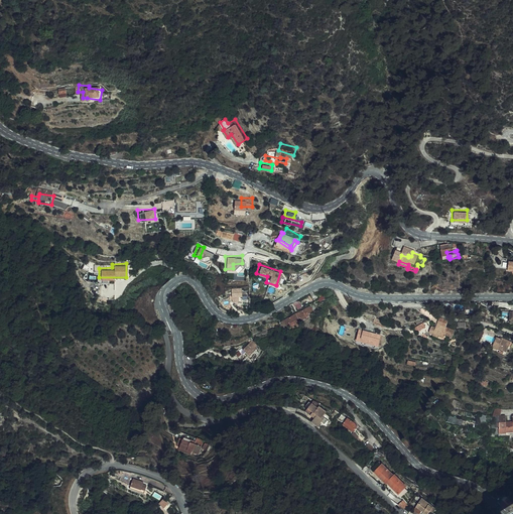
[(295,314),(294,313),(283,319),(286,324),(289,322),(290,324),(297,319),(296,317),(299,315),(301,317),(309,312),(307,309),(313,306),(310,302),(297,311),(298,312),(295,314)]
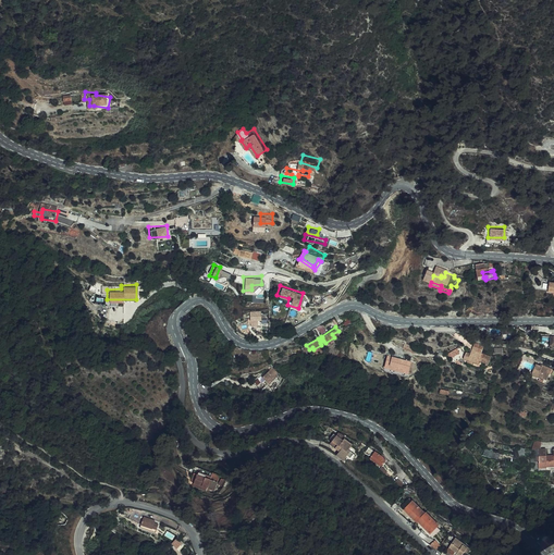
[(482,367),(483,364),(493,366),(495,358),(482,354),(484,347),(475,345),(471,356),(468,355),(467,355),(467,357),(465,361),(482,367)]
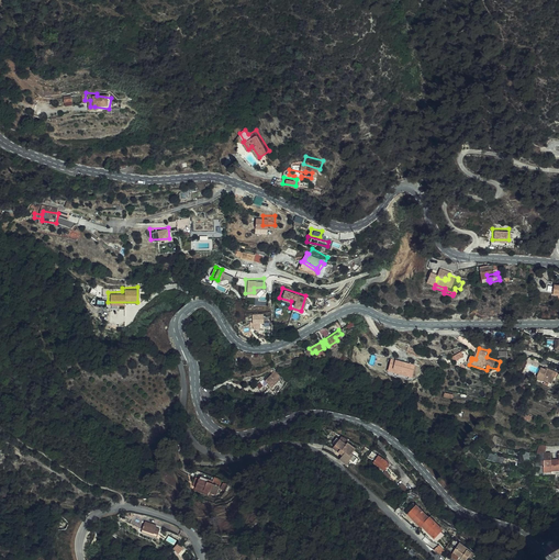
[(388,356),(384,369),(410,374),(413,361),(388,356)]
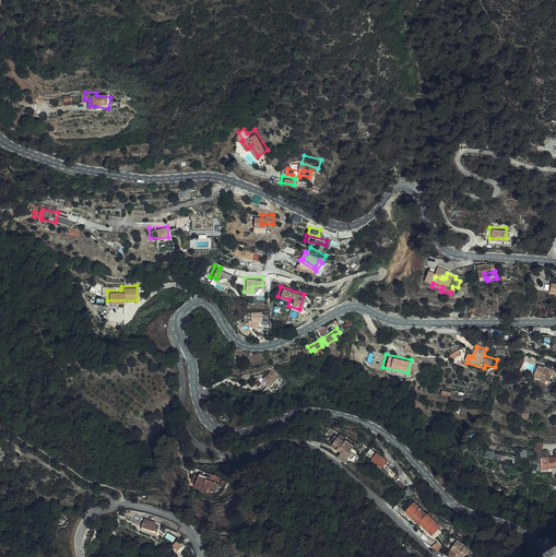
[(459,354),(449,360),(454,363),(462,357),(459,354)]
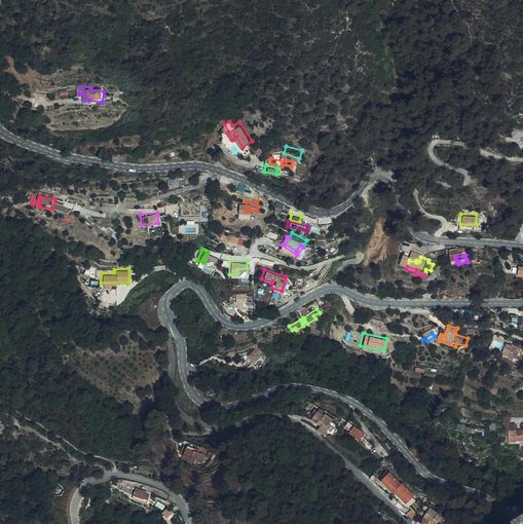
[(260,364),(264,361),(268,354),(268,353),(269,352),(260,342),(256,347),(254,348),(249,350),(252,353),(253,354),(258,361),(260,364)]
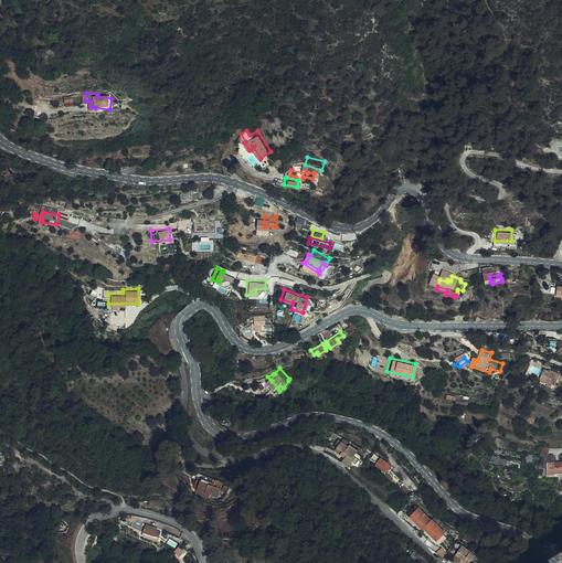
[(561,373),(552,369),(551,371),(549,370),(545,369),(541,379),(548,382),(549,380),(552,382),(557,383),(561,373)]
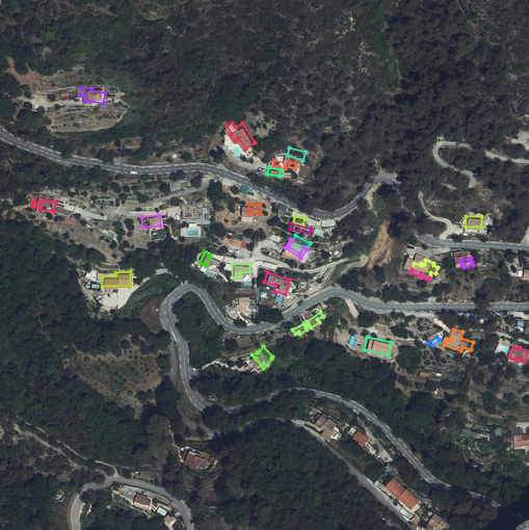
[(254,359),(263,368),(261,365),(256,359),(255,358),(254,359)]
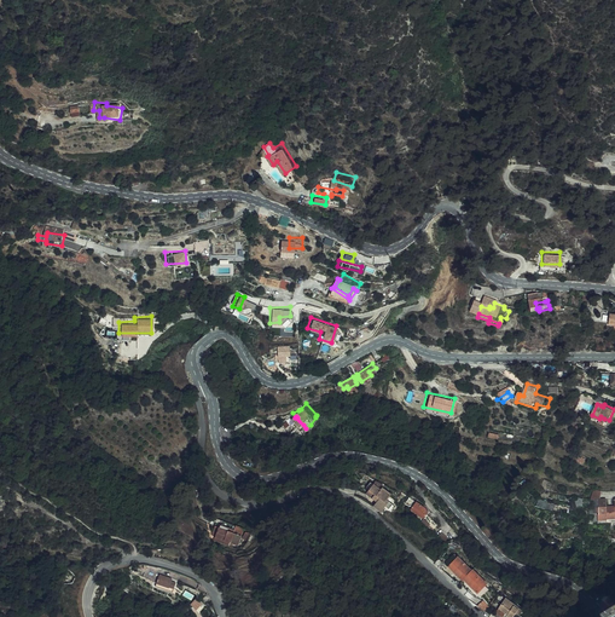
[(373,482),(389,494),(392,490),(383,483),(384,480),(377,476),(375,479),(373,482)]
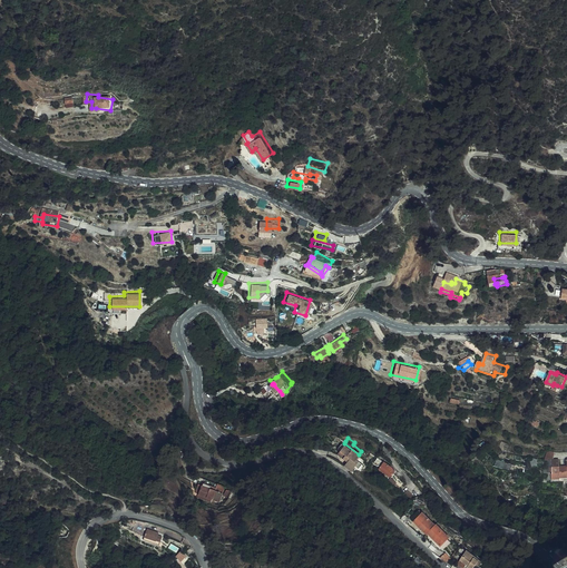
[(352,466),(354,461),(357,462),(359,460),(357,458),(359,454),(344,443),(341,448),(346,451),(344,454),(346,457),(349,456),(350,457),(346,462),(352,466)]
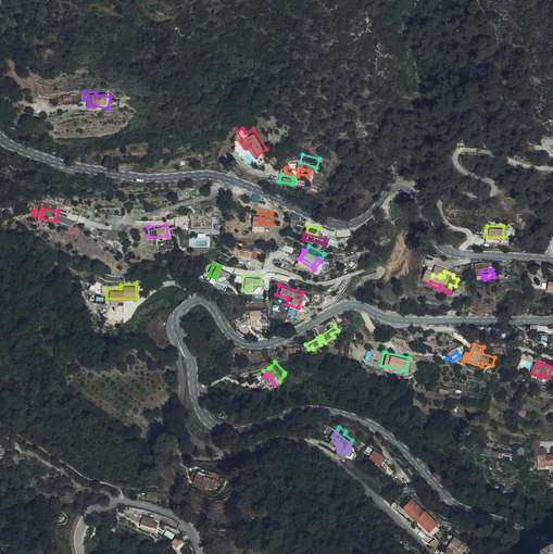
[(375,445),(371,453),(381,461),(385,457),(381,455),(384,452),(375,445)]
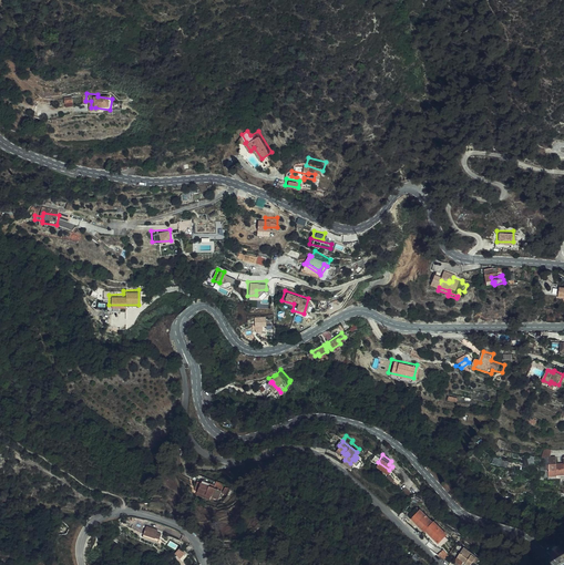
[(563,473),(563,464),(563,465),(562,462),(561,462),(560,455),(552,456),(553,463),(551,463),(552,471),(553,470),(554,479),(563,478),(563,474),(563,473)]
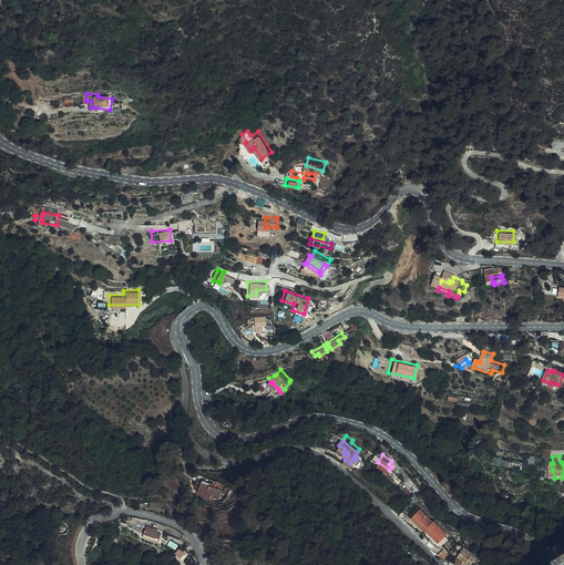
[(221,499),(224,483),(214,481),(213,483),(213,488),(198,484),(197,488),(195,488),(194,491),(197,493),(196,497),(209,500),(211,496),(221,499)]
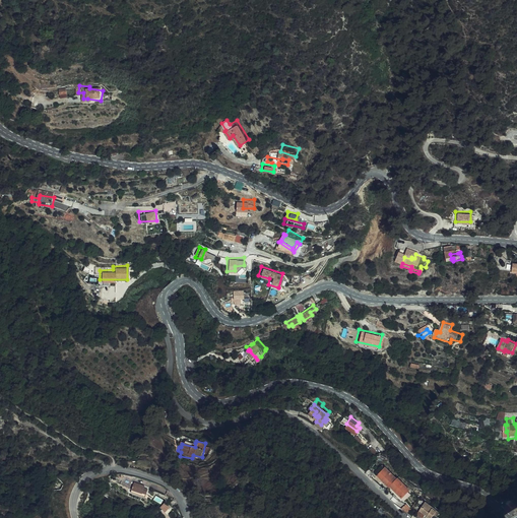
[(377,464),(380,467),(386,461),(383,458),(377,464)]
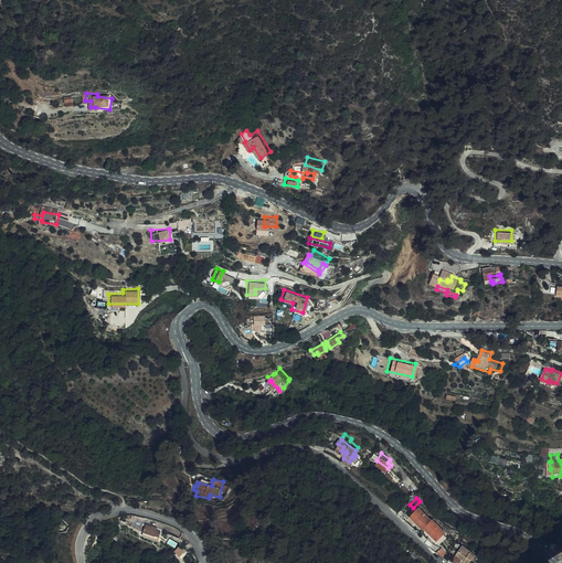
[(425,520),(427,519),(434,511),(422,499),(420,501),(413,508),(425,520)]
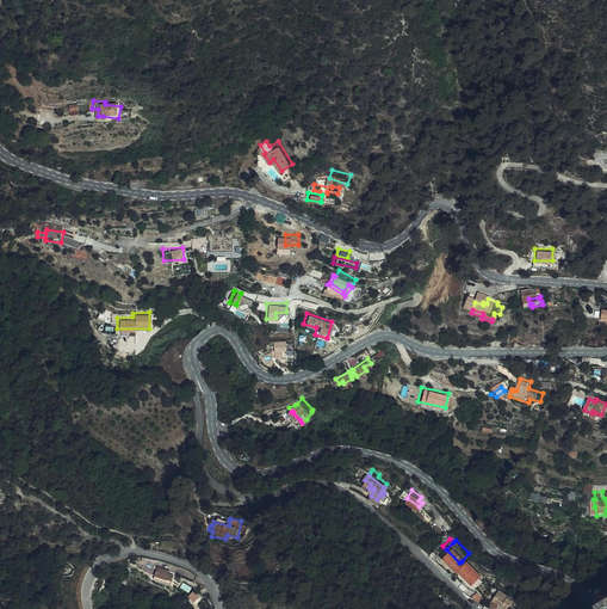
[(485,565),(471,552),(469,553),(462,561),(476,576),(485,565)]
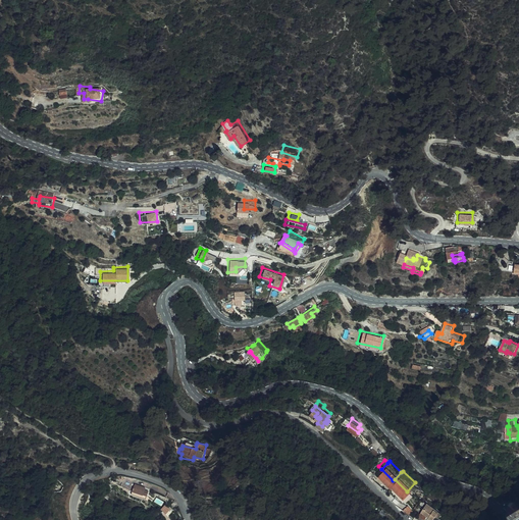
[(144,496),(146,489),(142,488),(139,487),(140,485),(130,482),(126,489),(144,496)]
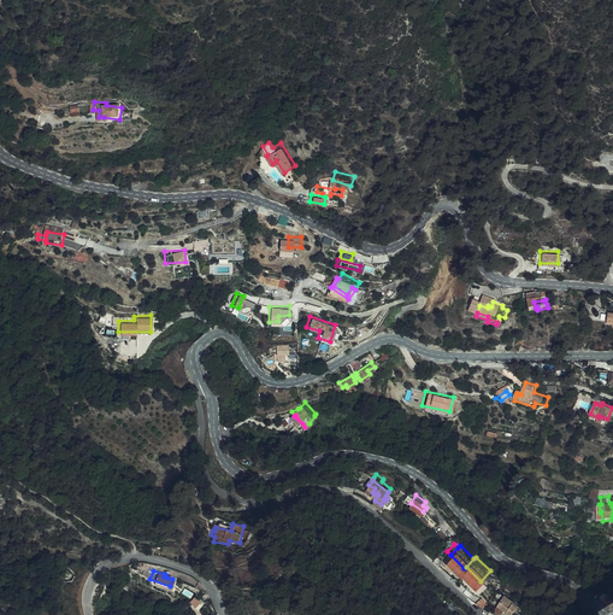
[(148,583),(169,590),(170,586),(149,579),(148,583)]
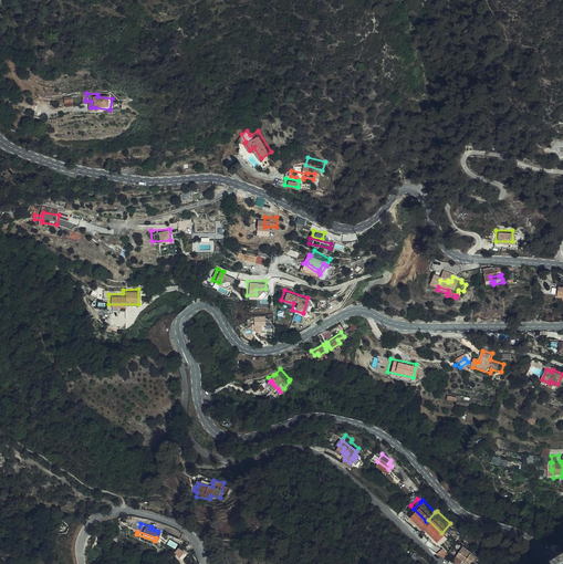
[(472,555),(476,550),(479,547),(476,544),(476,543),(467,536),(460,545),(464,547),(467,551),(472,555)]
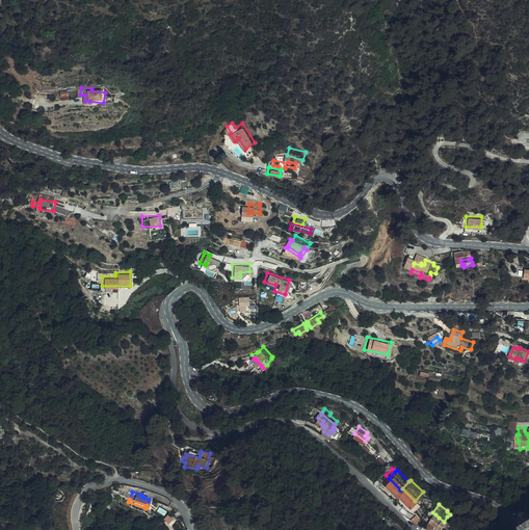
[(414,510),(420,515),(423,511),(419,506),(414,510)]
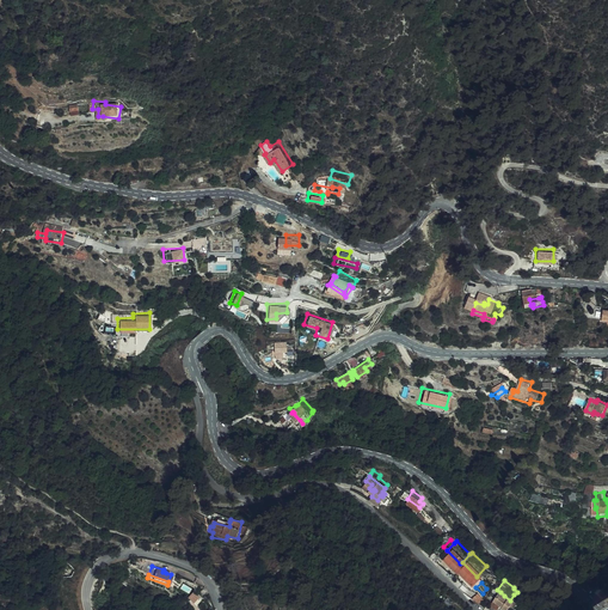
[(185,595),(191,601),(197,595),(191,589),(185,595)]
